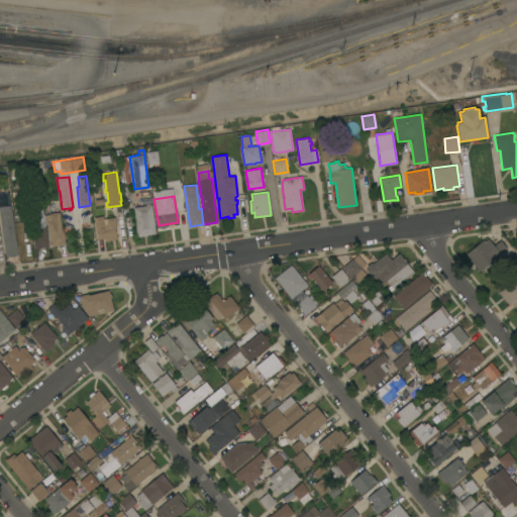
[(45,222),(48,246),(34,248),(32,235),(33,235),(29,202),(41,200),(43,215),(50,214),(50,213),(60,211),(62,231),(64,231),(66,244),(52,246),(52,243),(50,243),(47,222),(45,222)]
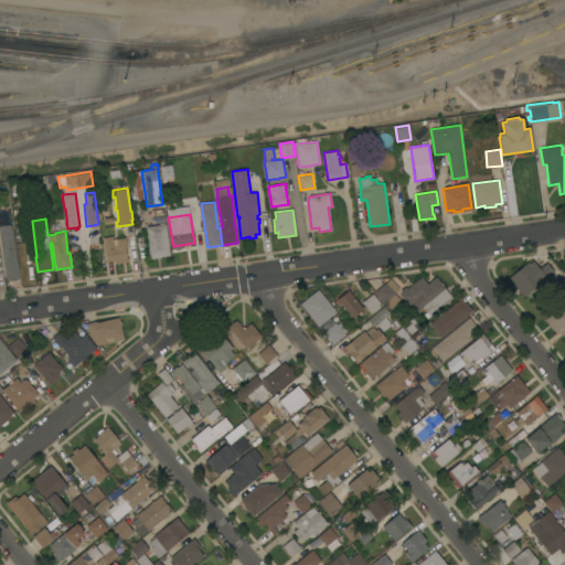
[(159,224),(159,223),(163,222),(164,224),(166,223),(170,255),(161,256),(161,257),(150,258),(148,247),(149,247),(146,226),(159,224)]
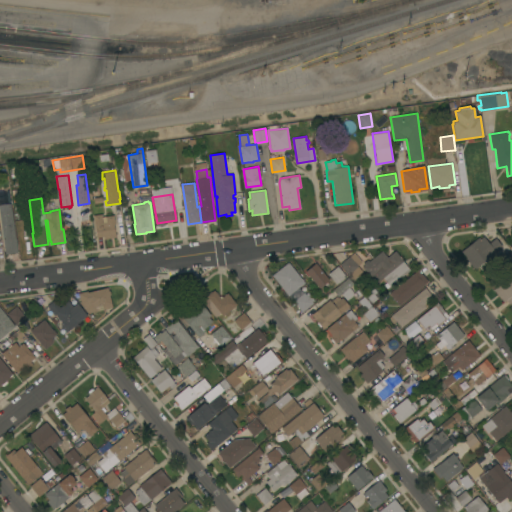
[(18,252),(5,254),(0,219),(0,204),(11,203),(18,252)]
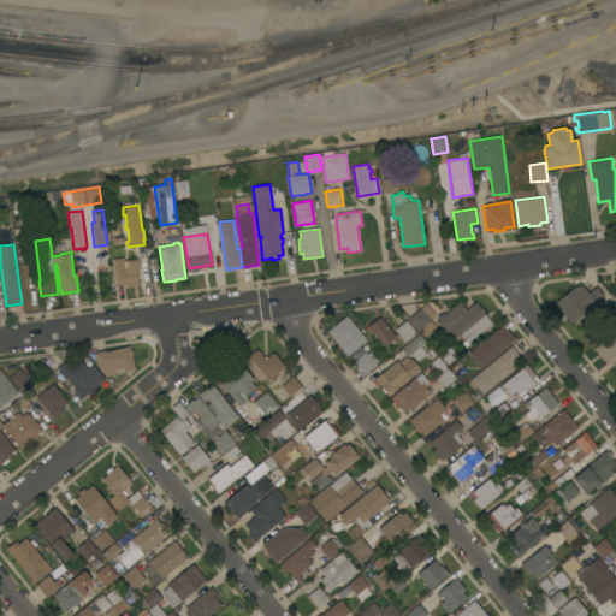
[(137,259),(138,270),(137,270),(140,285),(124,288),(124,284),(116,285),(112,259),(123,258),(123,260),(137,259)]
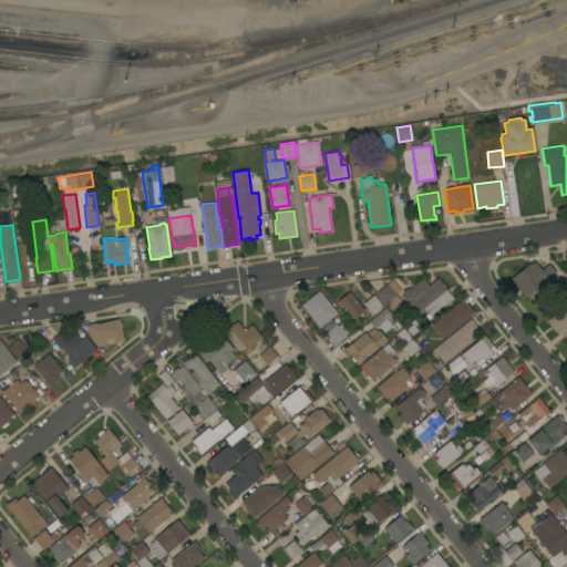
[(511,278),(531,263),(532,265),(535,261),(540,269),(548,264),(556,272),(525,297),(511,278)]
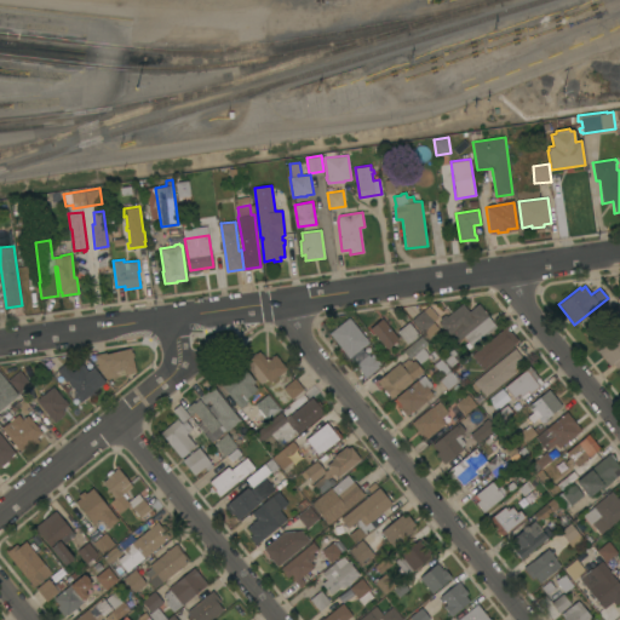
[(463,303),(469,311),(478,304),(497,326),(472,346),(464,337),(455,343),(438,322),(441,321),(440,319),(445,314),(447,316),(463,303)]
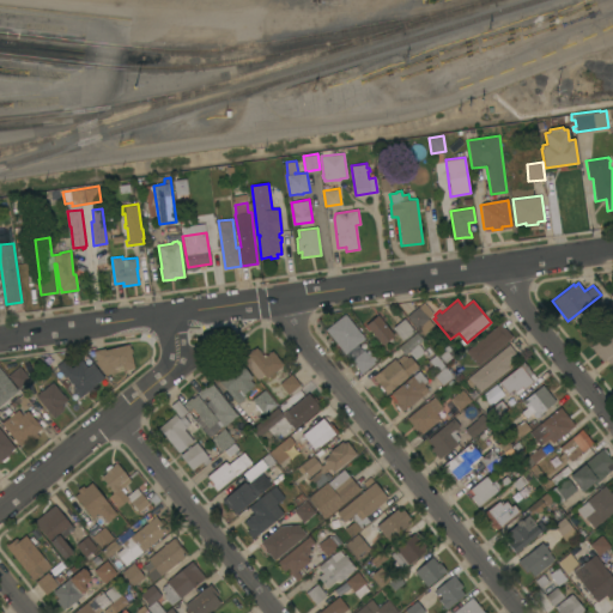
[(612,321),(608,326),(598,314),(612,301),(612,321)]
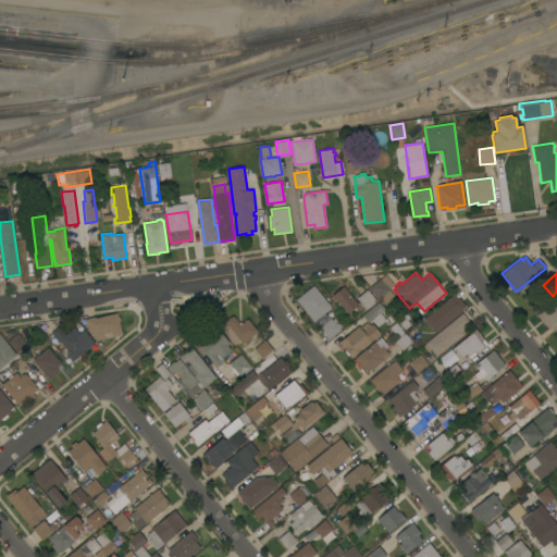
[(394,295),(384,304),(370,287),(380,277),(381,279),(385,275),(394,284),(388,288),(394,295)]
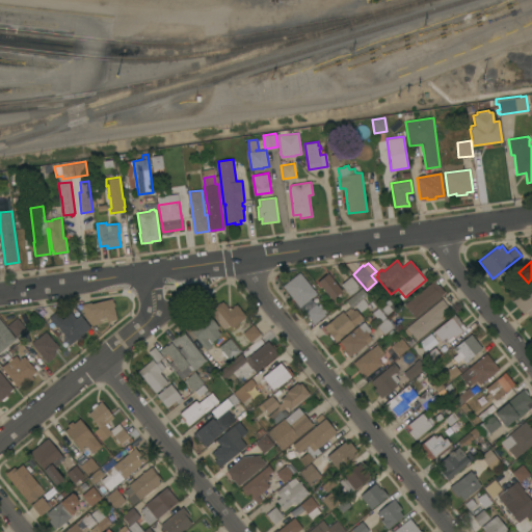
[(313,289),(314,289),(316,291),(315,292),(317,293),(299,307),(283,285),(299,271),(313,289)]
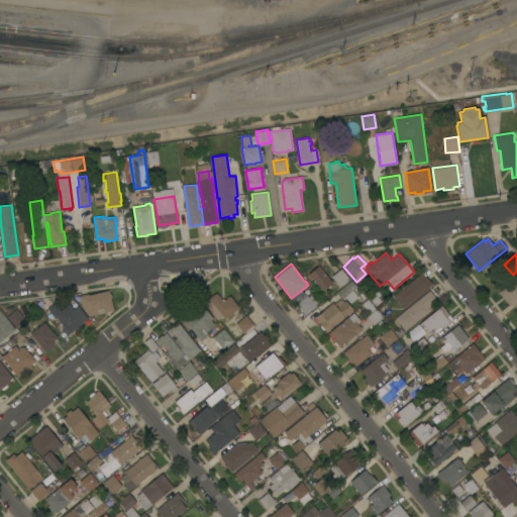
[(308,274),(319,266),(332,282),(322,291),(308,274)]
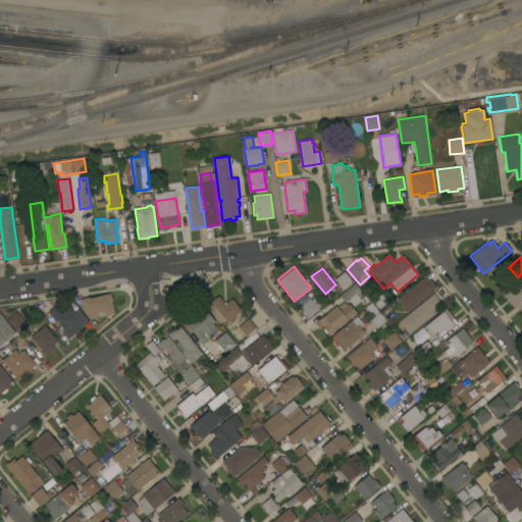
[(334,278),(345,271),(353,281),(343,290),(334,278)]
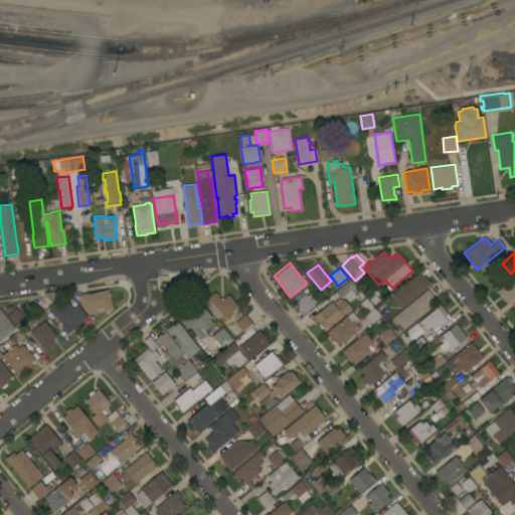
[(419,272),(423,276),(424,275),(431,283),(401,307),(391,295),(419,272)]
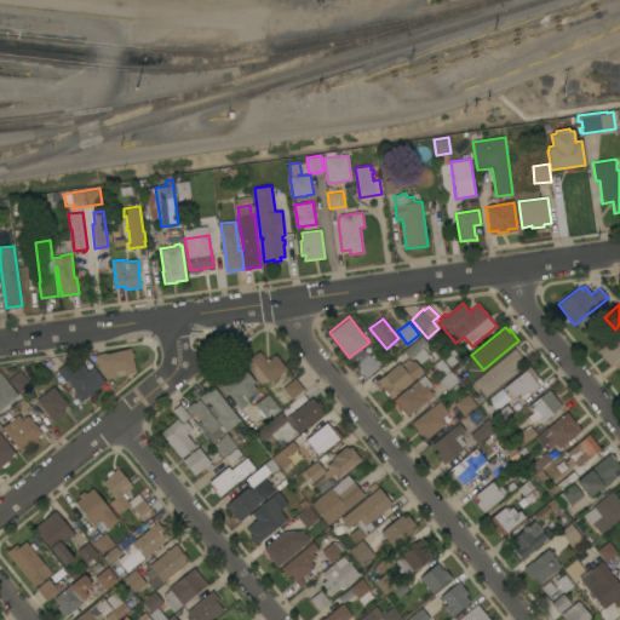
[(619,366),(618,368),(613,362),(609,365),(597,350),(600,348),(614,336),(619,329),(619,366)]
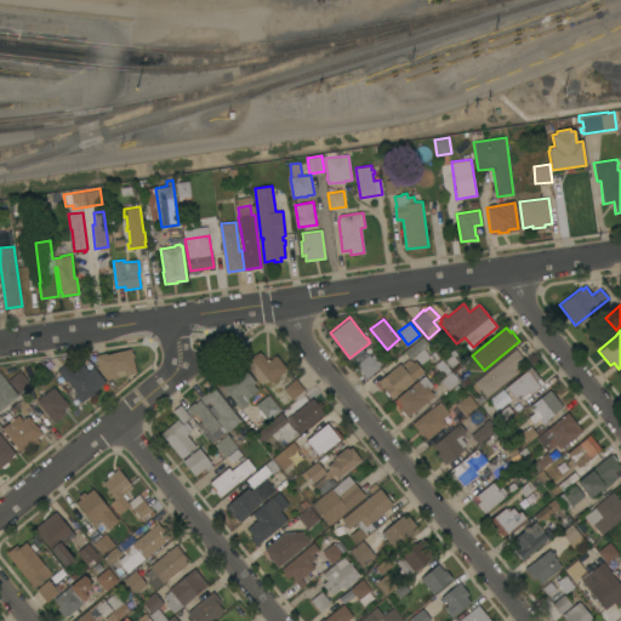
[(422,336),(429,345),(425,348),(431,357),(421,364),(415,355),(410,359),(404,351),(422,336)]
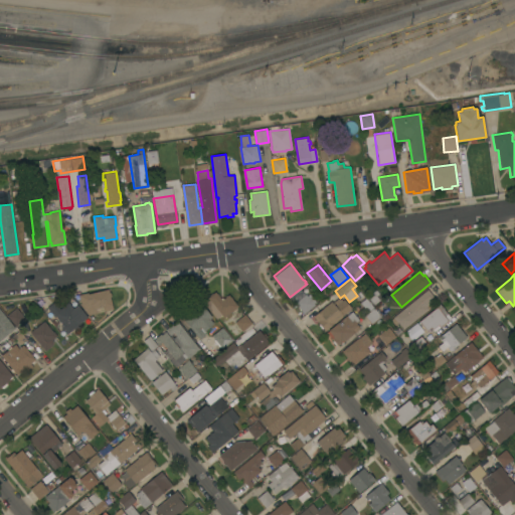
[(78,295),(88,292),(89,294),(108,289),(109,292),(111,292),(112,296),(110,297),(113,309),(104,311),(103,306),(96,308),(97,313),(89,315),(81,307),(78,295)]
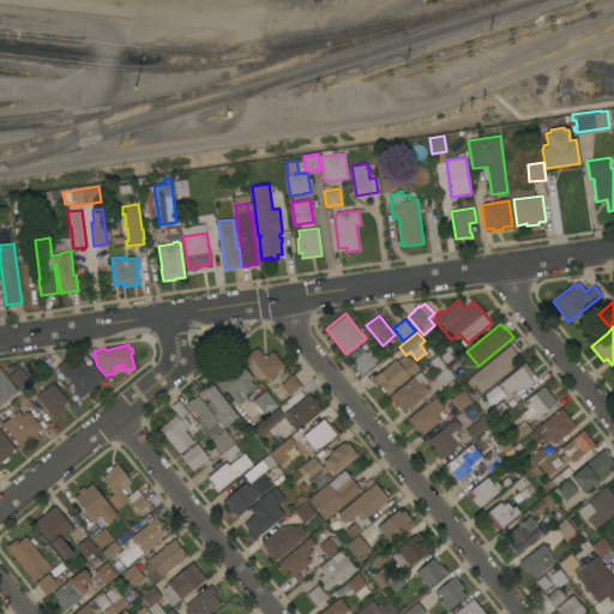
[(510,344),(519,356),(510,363),(512,367),(481,392),(475,385),(471,387),(467,381),(469,379),(469,378),(510,344)]
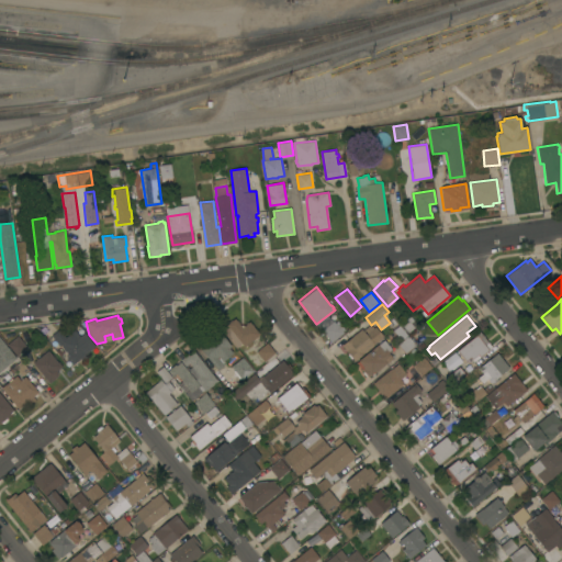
[(404,355),(388,334),(409,316),(415,324),(413,326),(415,329),(407,336),(415,346),(404,355)]
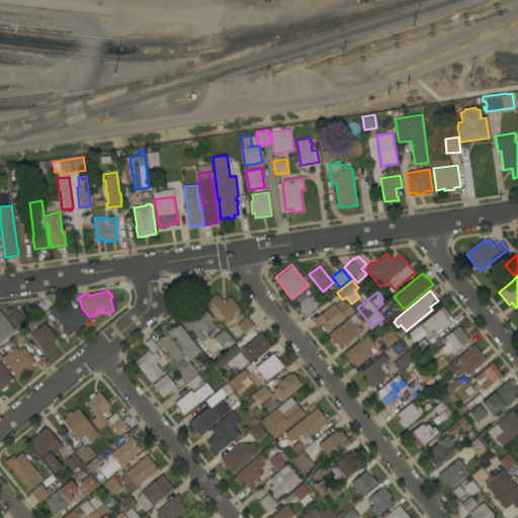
[(223,317),(218,321),(204,304),(217,293),(222,299),(223,299),(224,299),(225,299),(230,295),(240,309),(226,320),(223,317)]
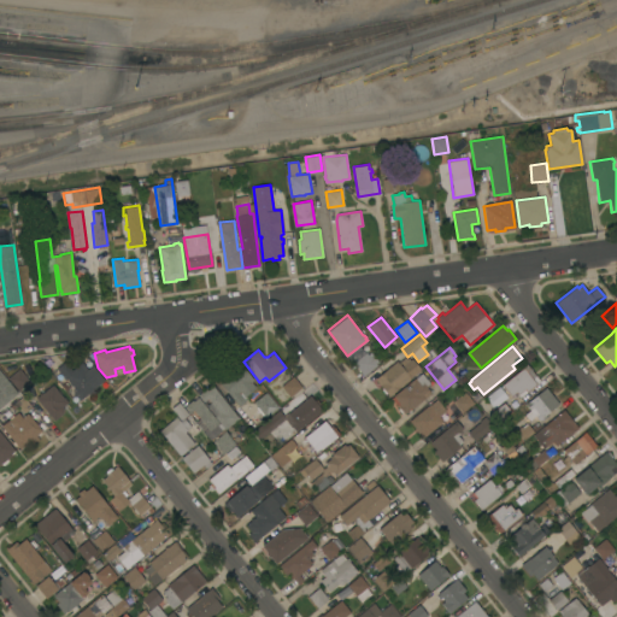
[(353,363),(366,352),(376,365),(364,375),(353,363)]
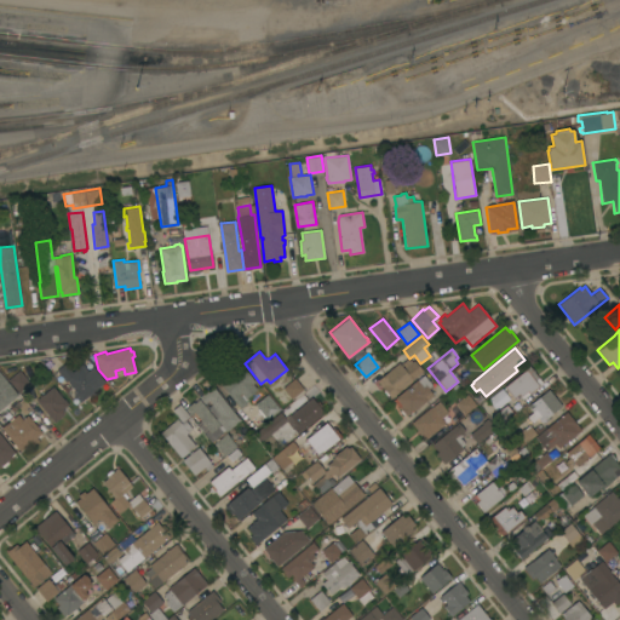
[(377,380),(389,372),(389,371),(399,362),(401,365),(407,359),(409,361),(411,360),(412,361),(414,360),(424,371),(412,380),(413,380),(391,399),(377,380)]
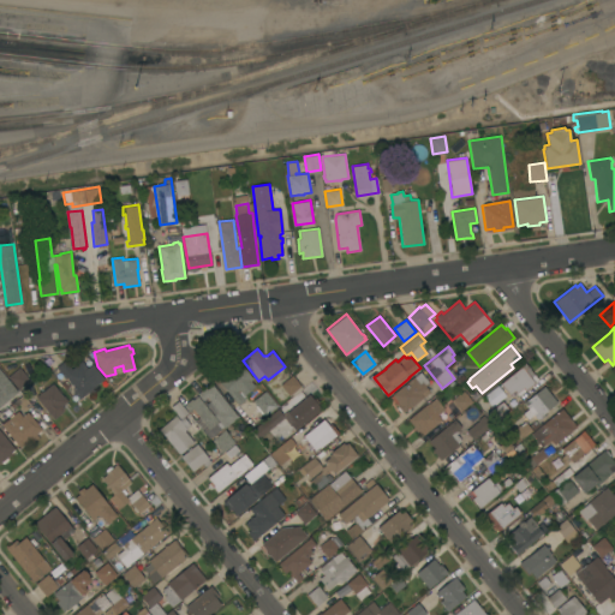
[(79,399),(76,394),(75,395),(72,392),(76,389),(67,378),(66,378),(57,366),(65,359),(72,369),(82,360),(88,368),(93,364),(105,378),(79,399)]
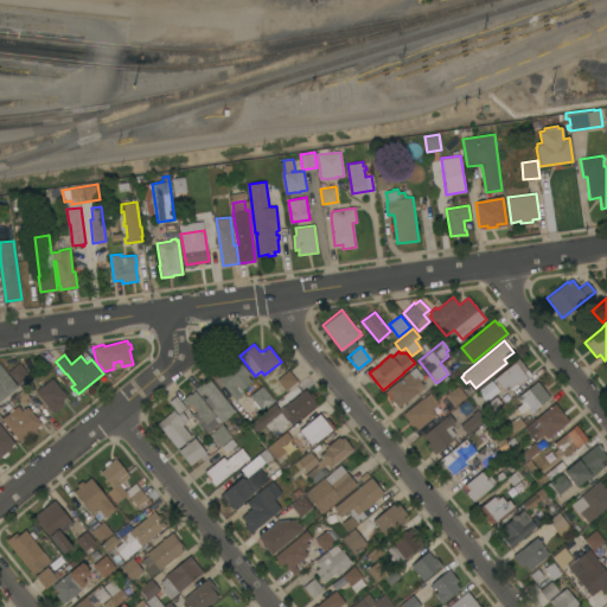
[(250,374),(248,376),(251,381),(240,391),(242,395),(235,400),(216,375),(221,371),(219,370),(235,358),(236,359),(237,358),(250,374)]
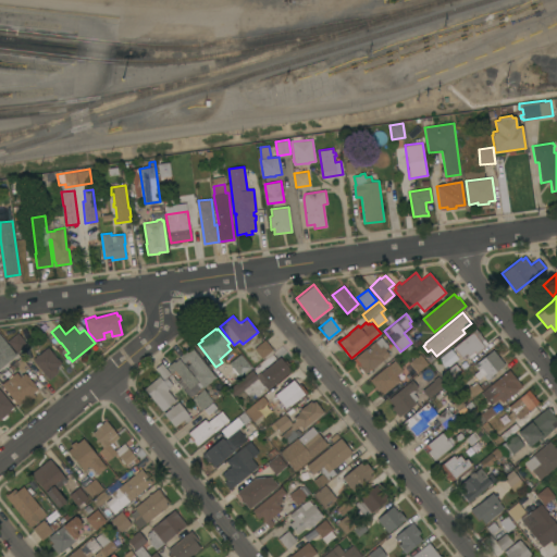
[(453,347),(475,329),(489,344),(470,358),(466,354),(461,358),(453,347)]
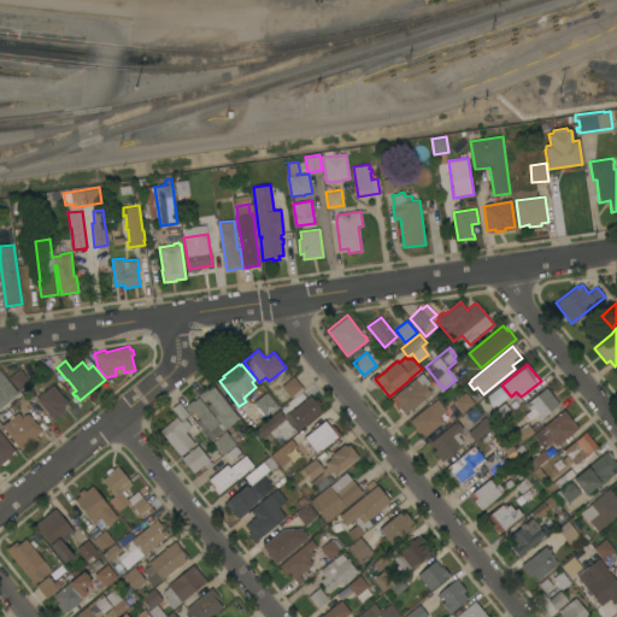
[(0,369),(18,393),(0,406),(0,369)]
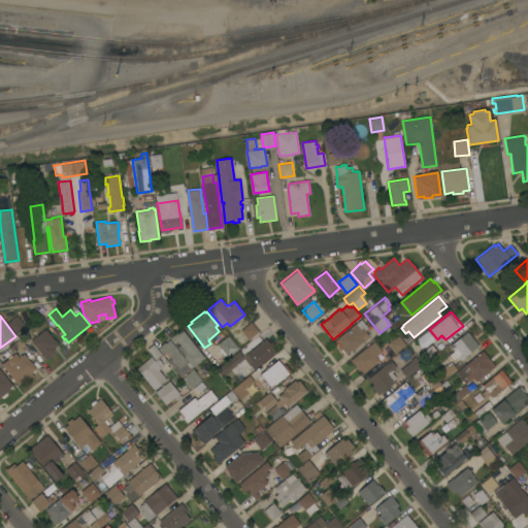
[(26,326),(15,334),(7,323),(17,316),(26,326)]
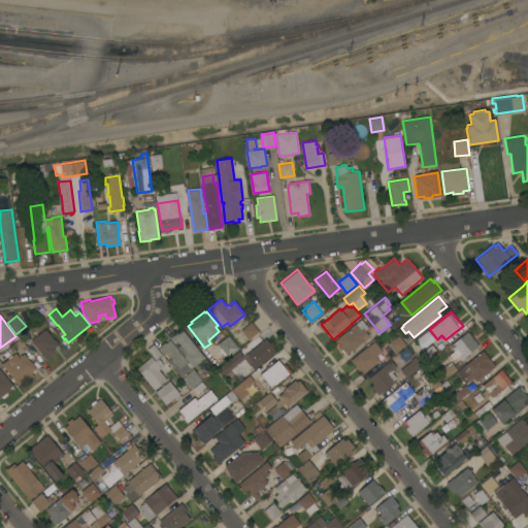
[(361,319),(369,329),(365,331),(369,336),(349,353),(349,352),(345,354),(345,353),(343,355),(340,350),(341,349),(340,347),(342,345),(336,338),(355,323),(356,324),(361,319)]
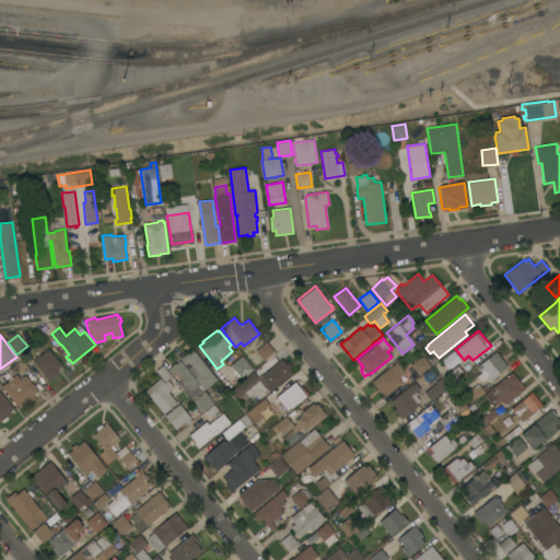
[(266,341),(275,351),(273,351),(275,353),(266,361),(265,359),(264,360),(255,350),(266,341)]
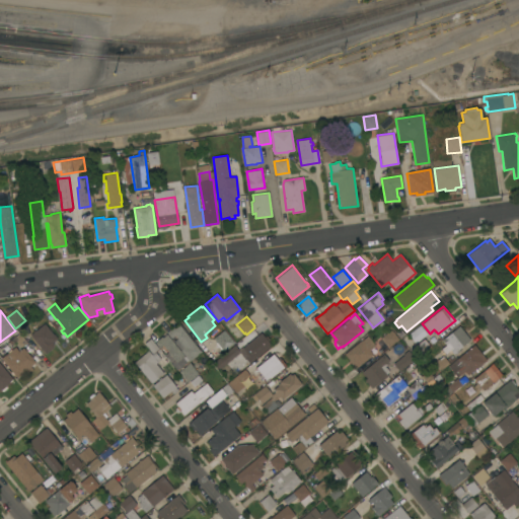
[(30,335),(45,323),(57,339),(53,343),(54,345),(53,348),(46,354),(30,335)]
